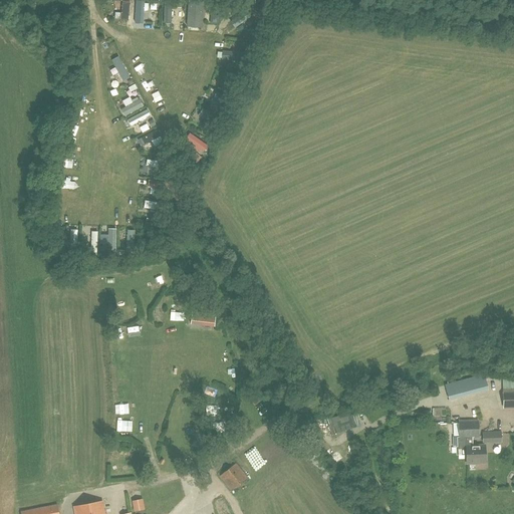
[(202,0),(190,0),(188,27),(204,28),(206,0),(202,0)]
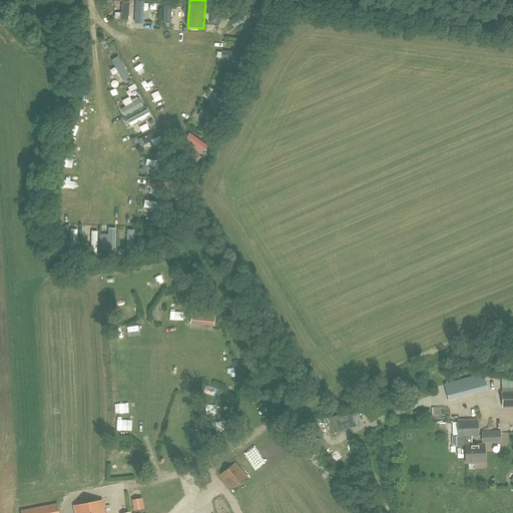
[(129,20),(131,2),(123,1),(122,13),(116,12),(115,18),(129,20)]
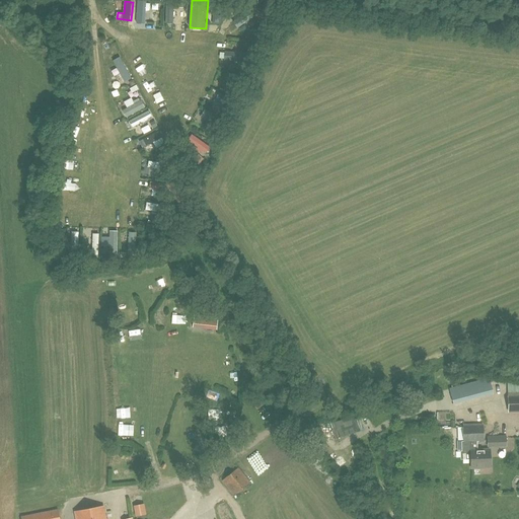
[(149,21),(149,3),(140,3),(140,21),(149,21)]
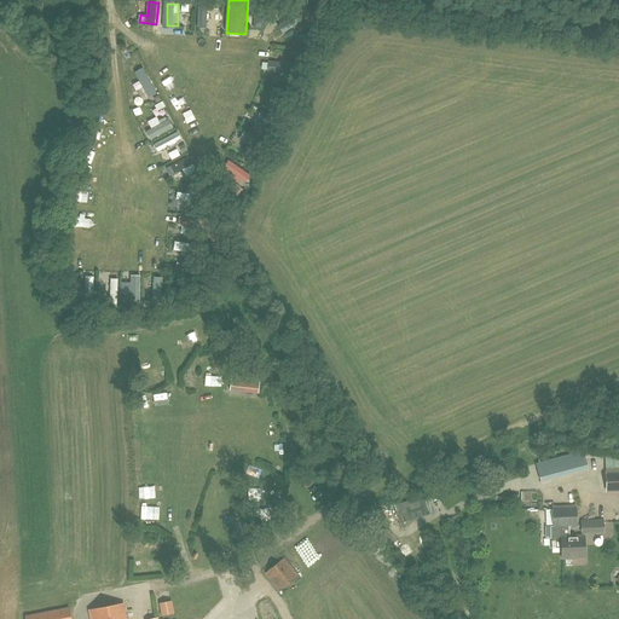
[(316,9),(311,12),(316,19),(322,16),(316,9)]
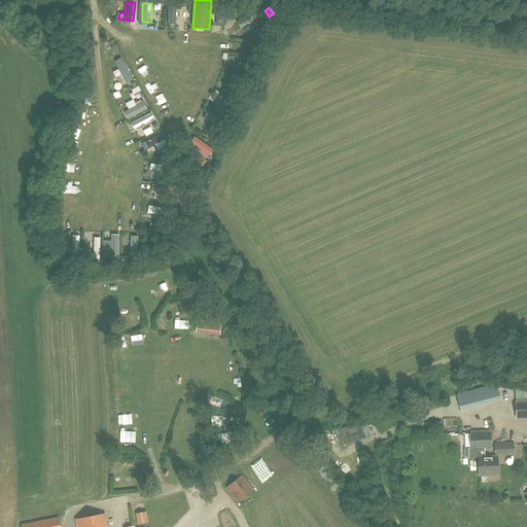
[(126,63),(119,66),(129,83),(135,80),(126,63)]
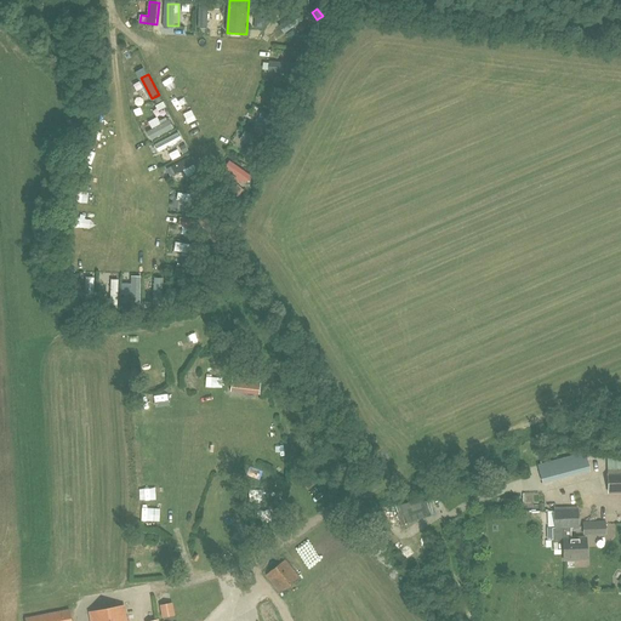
[(154,129),(149,132),(153,141),(175,130),(166,112),(149,120),(154,129)]
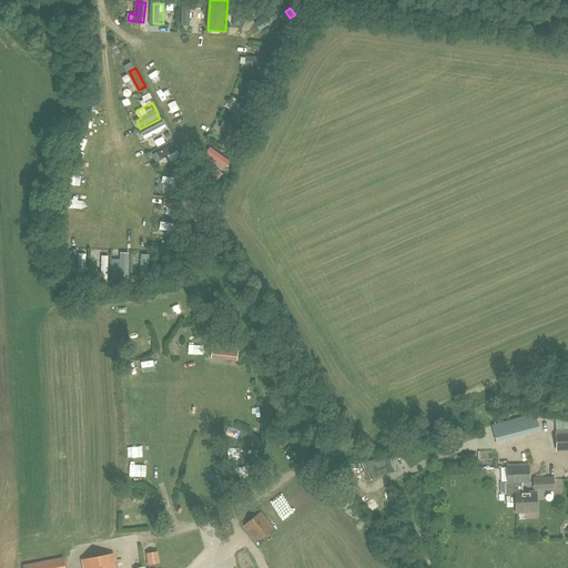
[(244,121),(241,128),(247,132),(252,125),(244,121)]
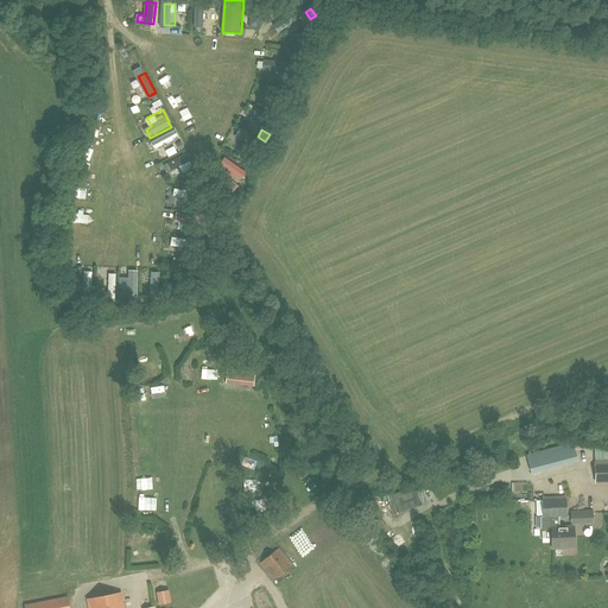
[(194,162),(189,152),(162,165),(166,175),(194,162)]
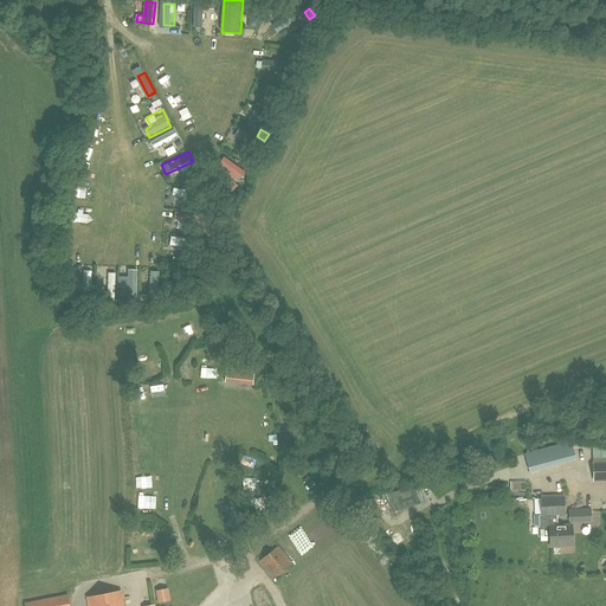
[(244,154),(240,160),(249,166),(252,159),(244,154)]
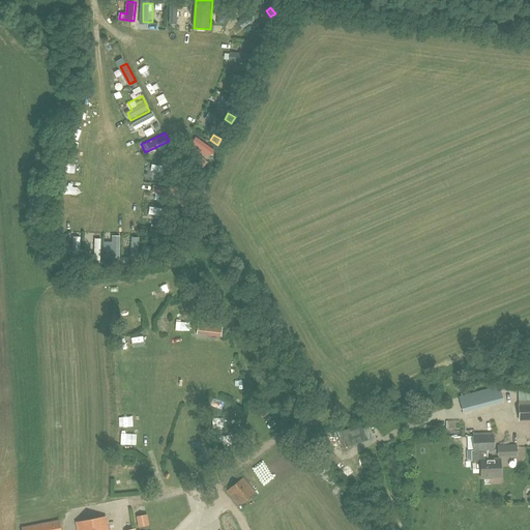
[(193,144),(211,157),(216,150),(197,137),(193,144)]
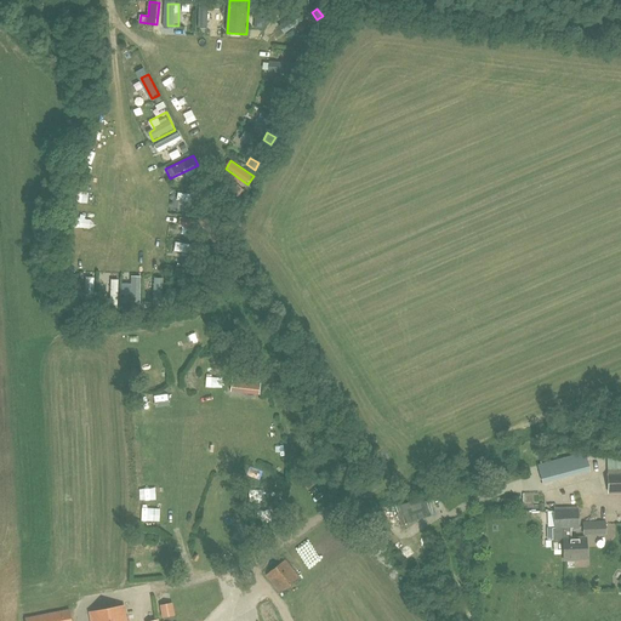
[(181,216),(180,226),(184,226),(183,234),(195,235),(197,228),(209,229),(210,221),(181,216)]
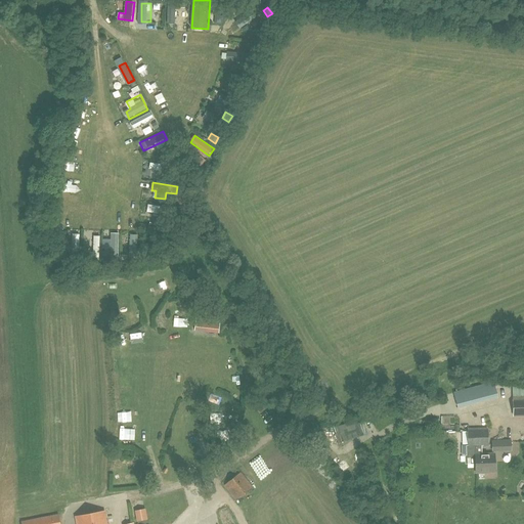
[(167,199),(166,205),(171,206),(173,207),(174,200),(174,198),(172,198),(167,197),(167,199)]
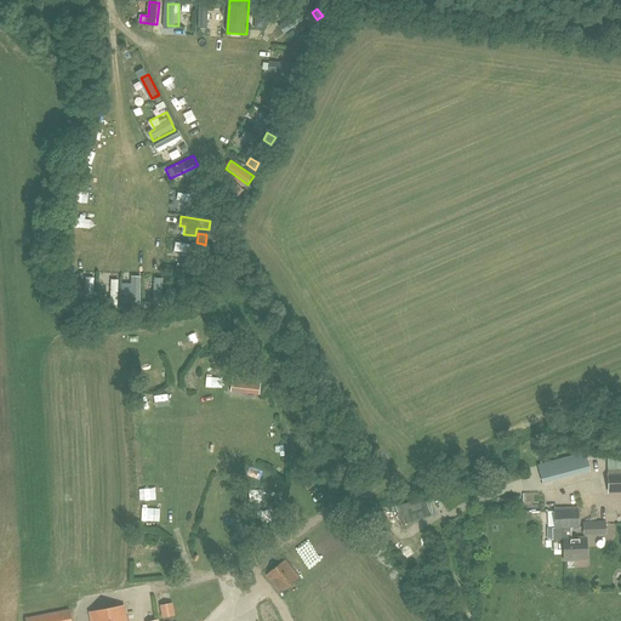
[(178,240),(176,250),(203,256),(205,248),(178,240)]
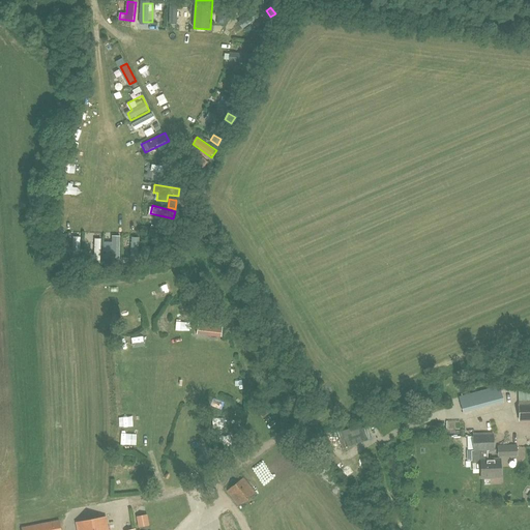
[(163,221),(162,226),(179,229),(180,223),(163,221)]
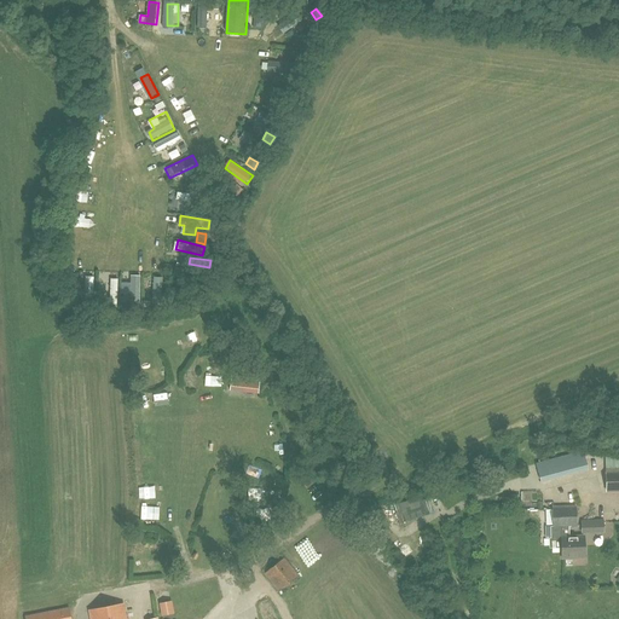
[(93,289),(84,290),(85,306),(94,305),(93,289)]
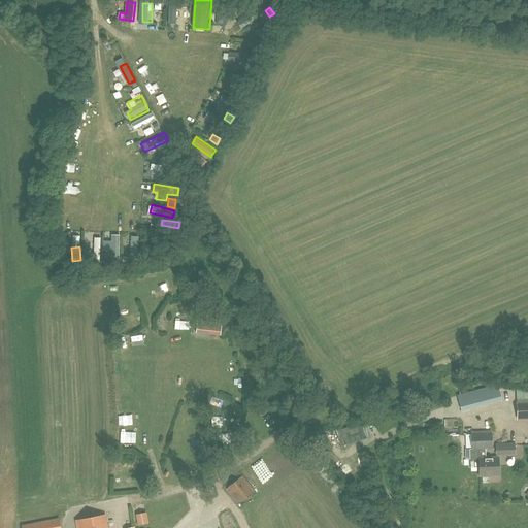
[(224,320),(199,320),(198,334),(224,334),(224,320)]
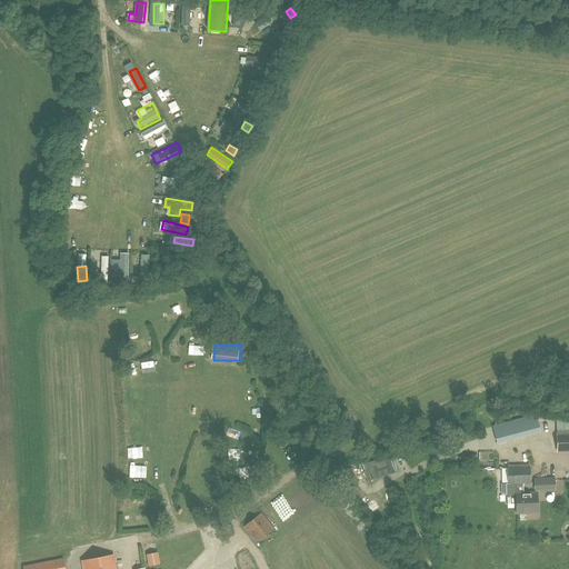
[(536,417),(493,428),(498,443),(540,432),(536,417)]
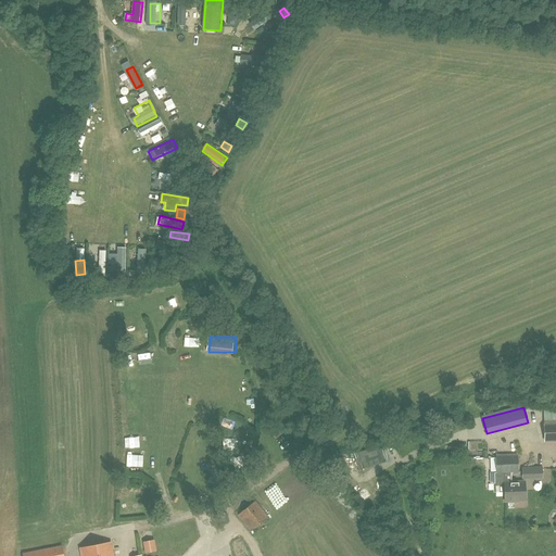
[(544,440),(555,439),(555,424),(555,425),(555,421),(544,421),(544,440)]
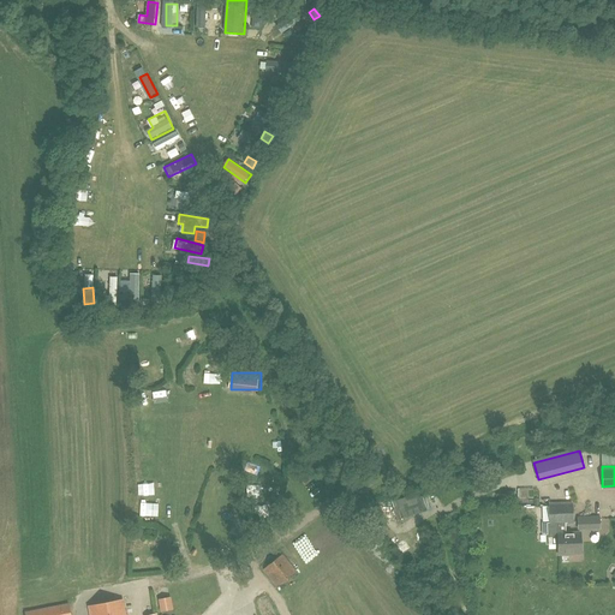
[(419,493),(393,501),(400,520),(425,511),(419,493)]
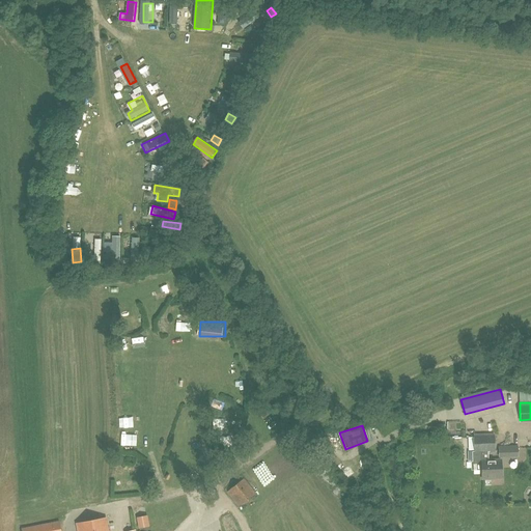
[(473,462),(471,463),(471,471),(482,470),(482,478),(501,478),(501,460),(488,460),(488,452),(494,452),(494,434),(474,435),(474,452),(473,452),(473,462)]
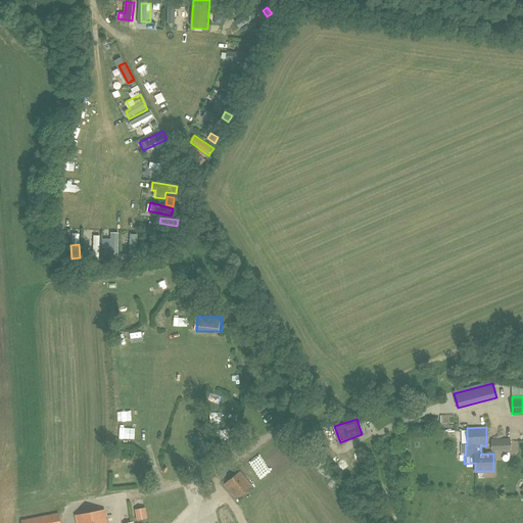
[(500,450),(500,439),(490,439),(491,452),(500,450)]
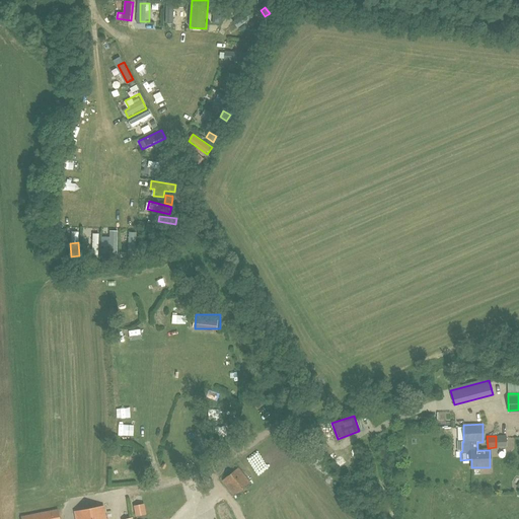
[(222,480),(234,495),(250,483),(238,467),(222,480)]
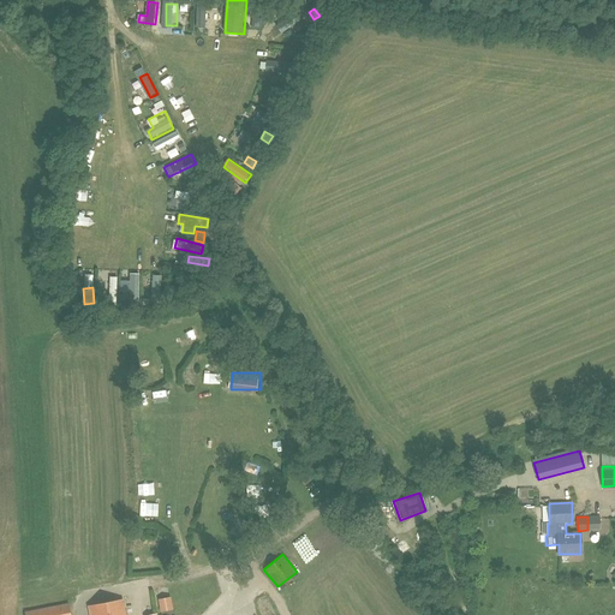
[(160,598),(162,611),(175,610),(173,596),(160,598)]
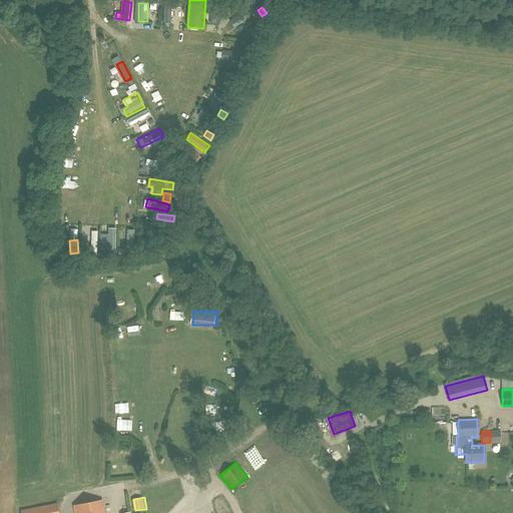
[(104,512),(102,500),(73,506),(74,512),(104,512)]
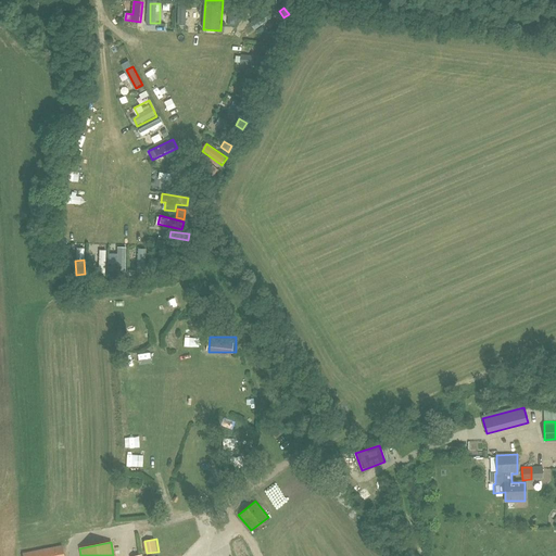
[(63,555),(61,545),(23,553),(23,555),(63,555)]
